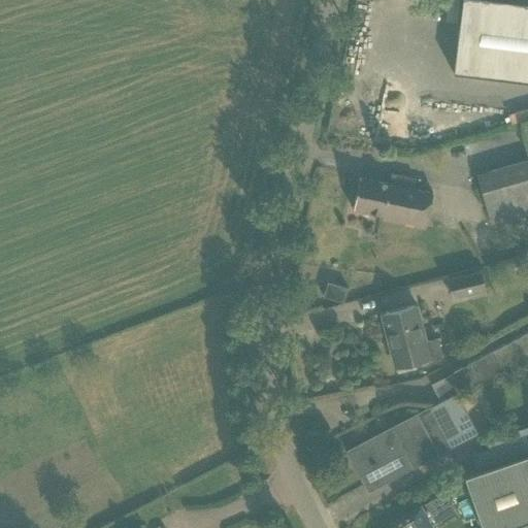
[(527,4),(494,0),(462,0),(453,73),(527,83),(527,4)]
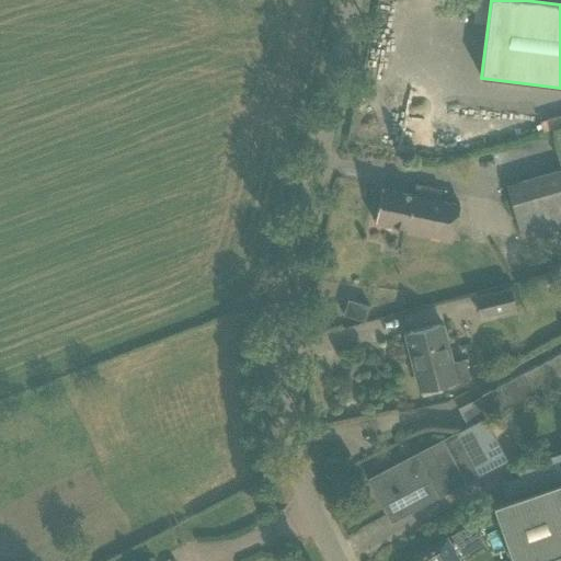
[(560,227),(560,172),(507,187),(523,238),(560,227)]
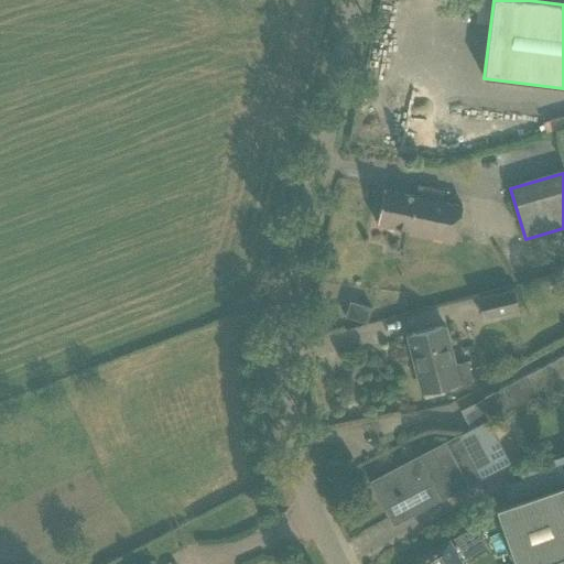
[(453,245),(461,206),(383,190),(376,224),(409,230),(408,235),(453,245)]
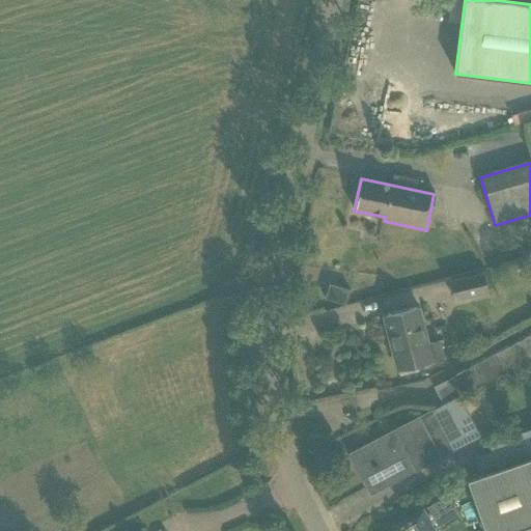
[(482,275),(450,282),(454,300),(486,292),(482,275)]
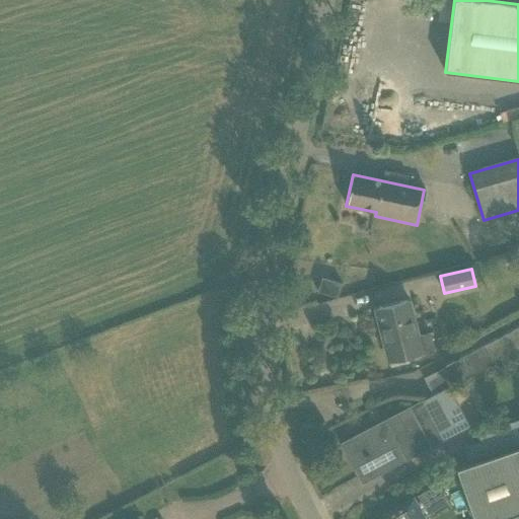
[(343,284),(321,278),(317,292),(339,298),(343,284)]
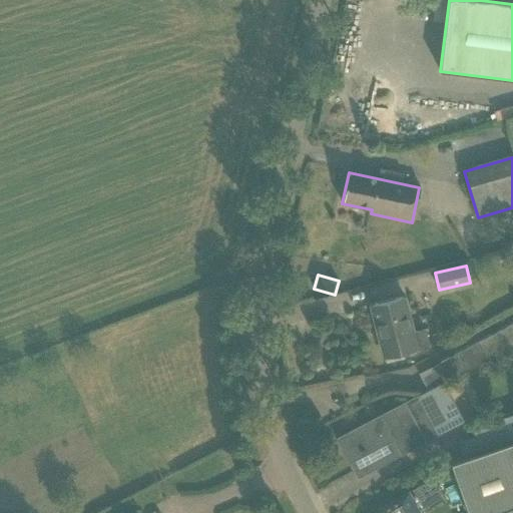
[(383,331),(389,357),(429,347),(425,330),(414,333),(406,298),(371,306),(377,332),(383,331)]
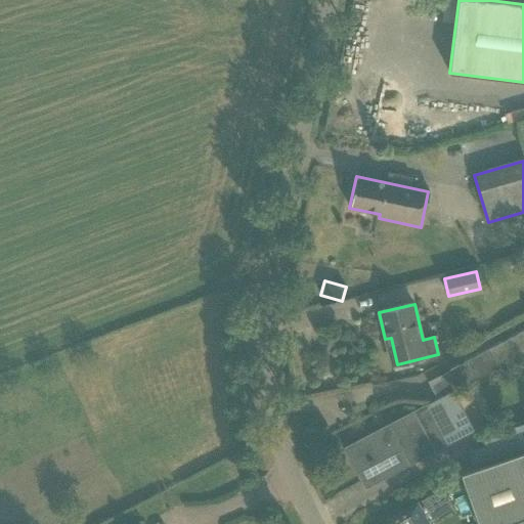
[(523,331),(481,353),(451,369),(461,388),(523,353),(523,331)]
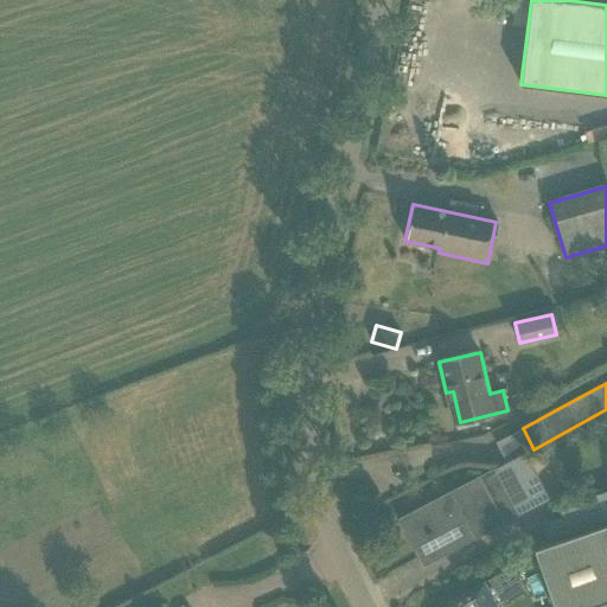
[(526,452),(505,464),(401,519),(415,547),(416,545),(426,563),(550,497),(526,452)]
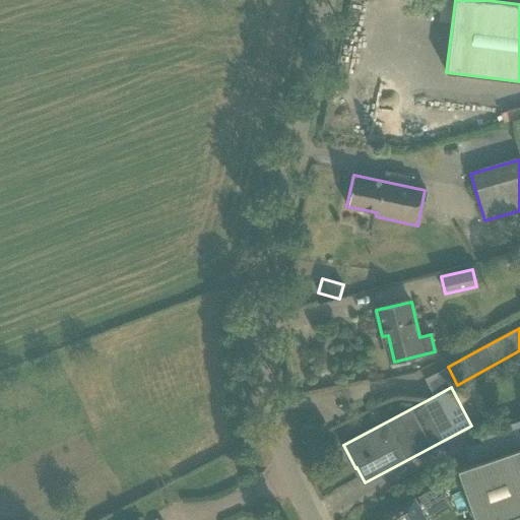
[(519,420),(491,431),(492,434),(479,438),(481,444),(466,449),(470,463),(519,447),(519,420)]
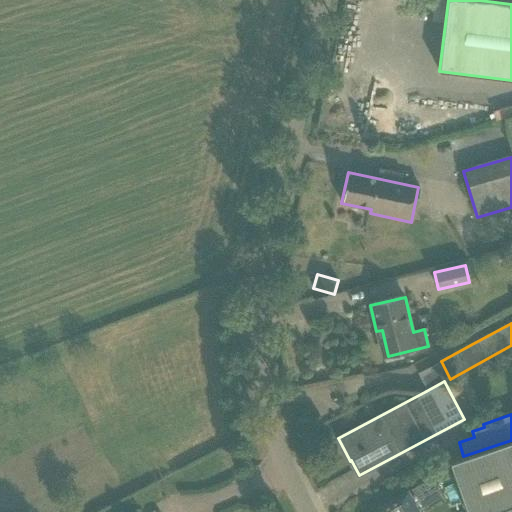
[(511,442),(451,464),(467,511),(497,511),(511,507),(511,442)]
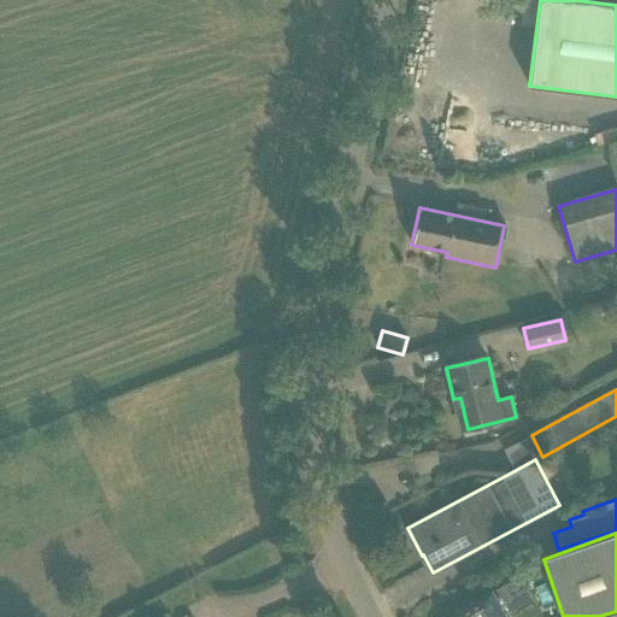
[(500,595),(495,599),(501,609),(506,606),(511,615),(536,600),(521,575),(495,589),(500,595)]
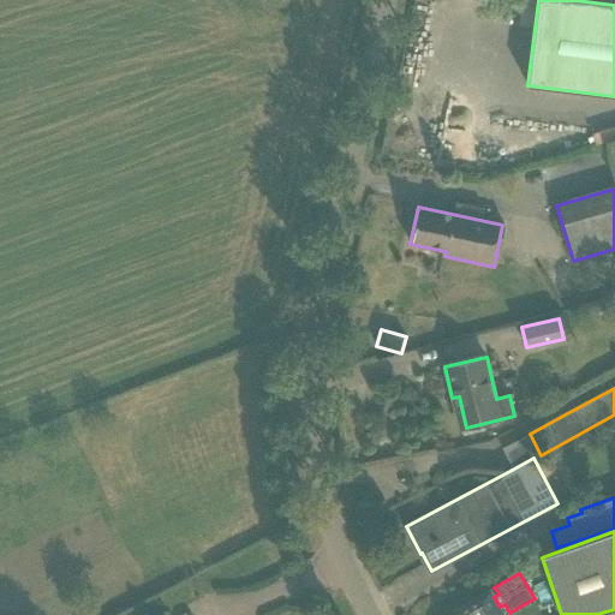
[(459,614),(503,614),(500,607),(494,597),(490,590),(457,609),(459,614)]
